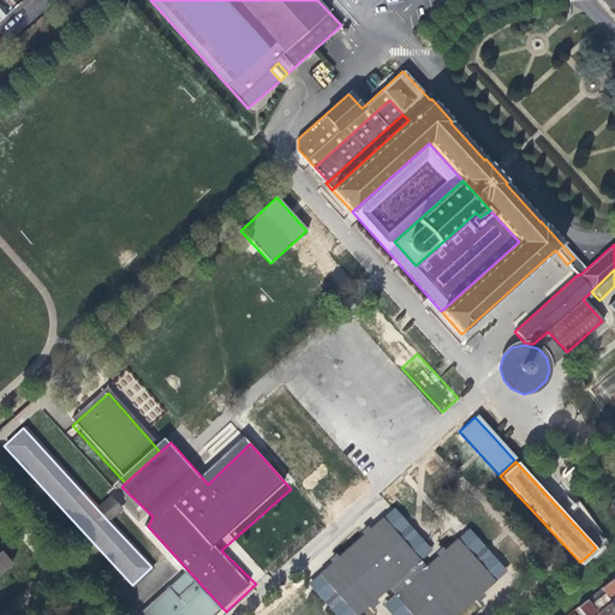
[(108,500),(97,509),(108,521),(119,512),(108,500)]
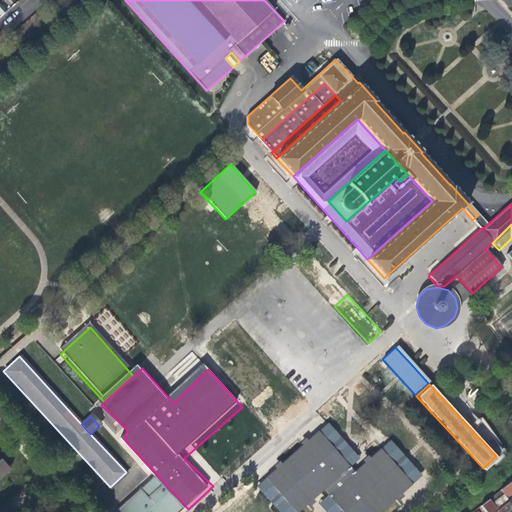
[(326,427),(317,435),(319,437),(328,429),(326,427)]
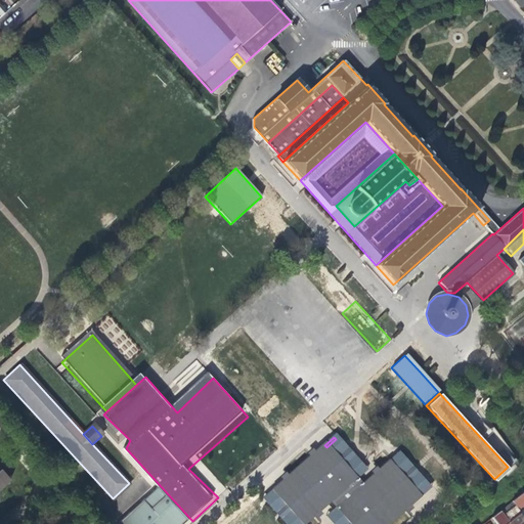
[(365,472),(336,439),(326,447),(356,480),(365,472)]
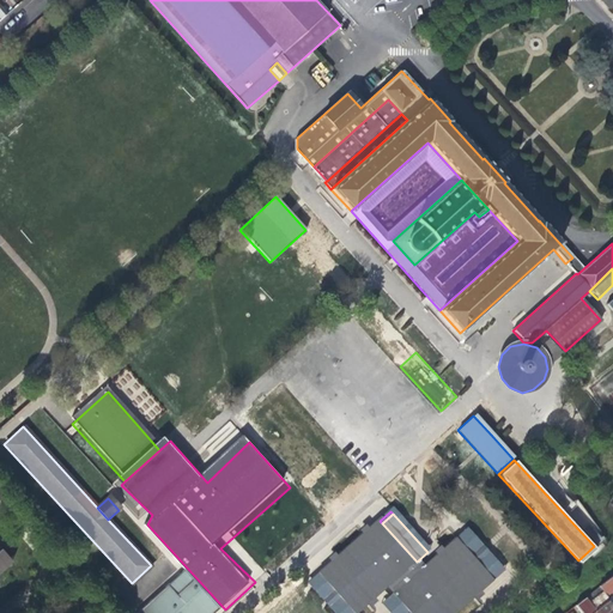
[(380,521),(316,576),(320,580),(382,523),(380,521)]
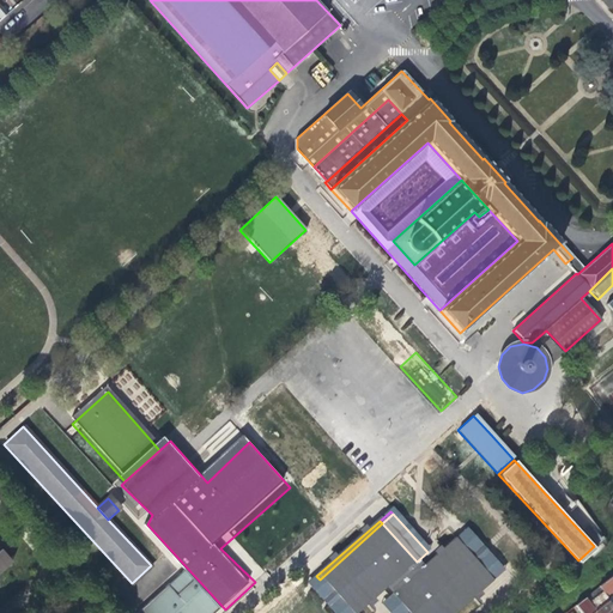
[(358,612),(384,590),(390,596),(394,601),(404,612),(456,612),(491,583),(456,544),(447,552),(444,548),(423,568),(417,562),(382,523),(320,580),(350,612),(358,612)]
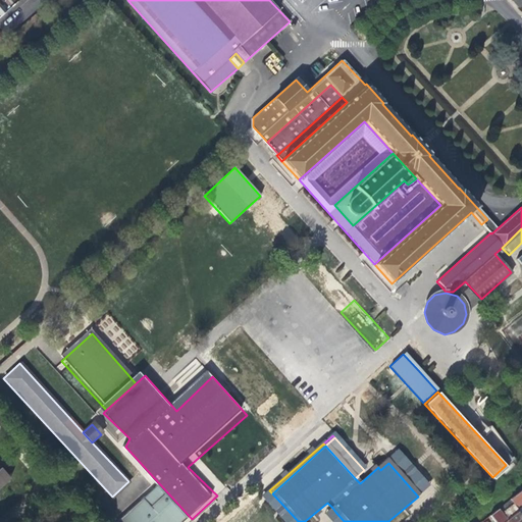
[(396,453),(386,461),(388,463),(398,455),(396,453)]
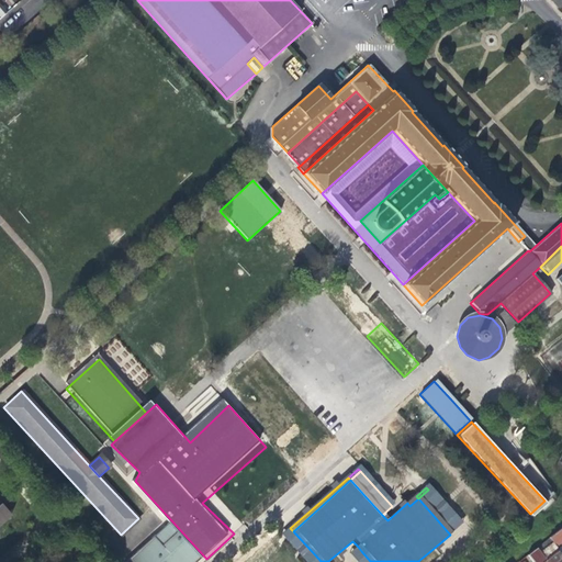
[(428,490),(418,498),(450,535),(460,526),(428,490)]
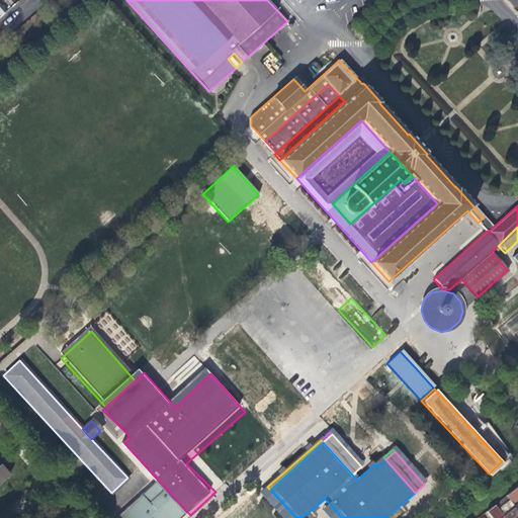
[(385,459),(383,457),(375,463),(377,466),(385,459)]
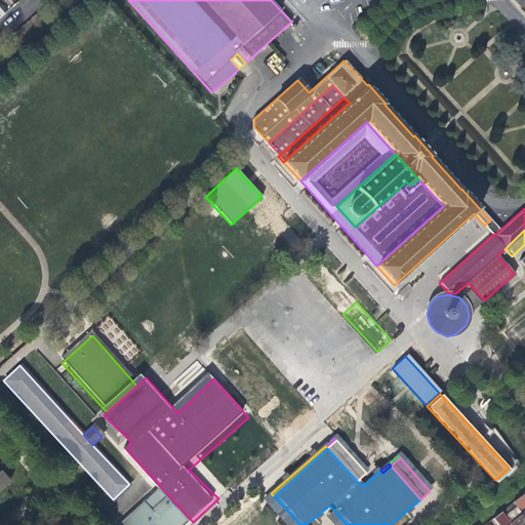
[(156,490),(143,502),(152,513),(165,500),(156,490)]
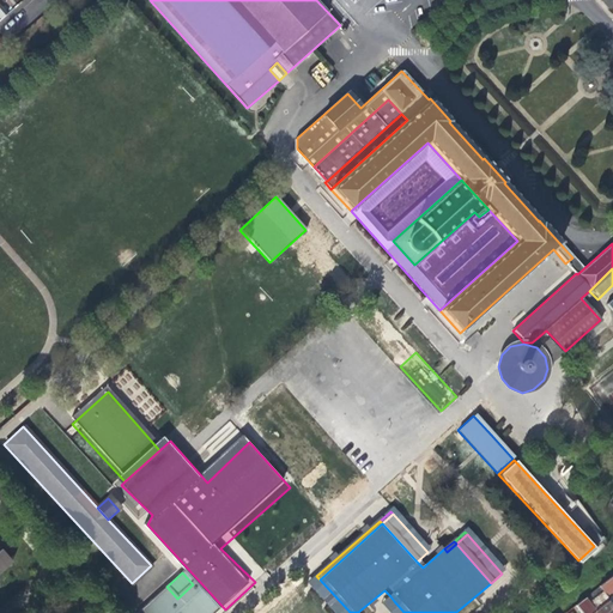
[(346,612),(319,581),(320,580),(316,576),(305,586),(328,612),(346,612)]
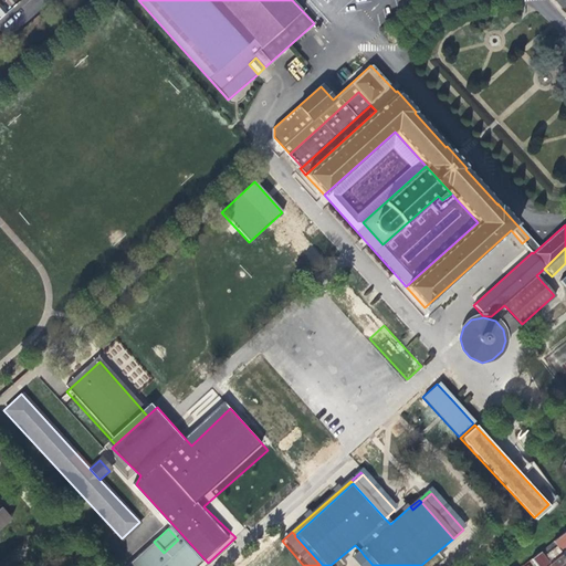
[(565,533),(553,543),(561,553),(565,548),(565,533)]
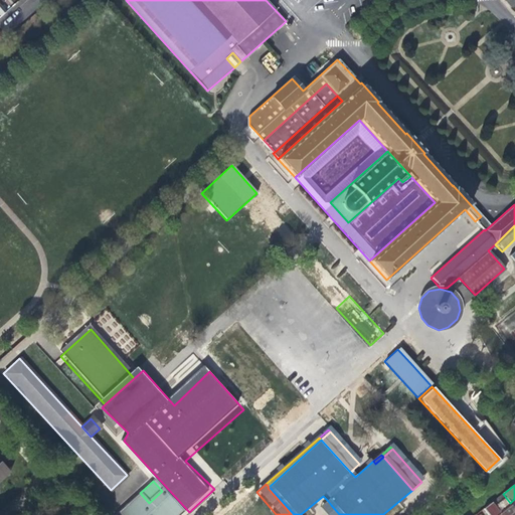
[(291,514),(294,514),(269,487),(268,488),(291,514)]
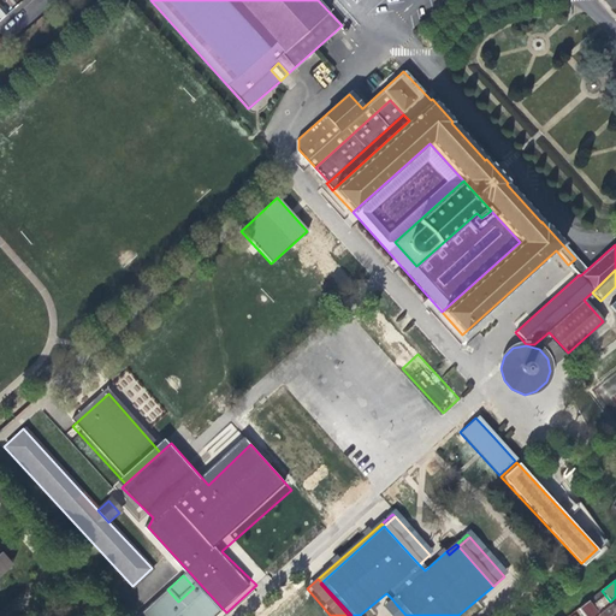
[(178,602),(167,590),(137,615),(215,615),(218,614),(194,587),(178,602)]
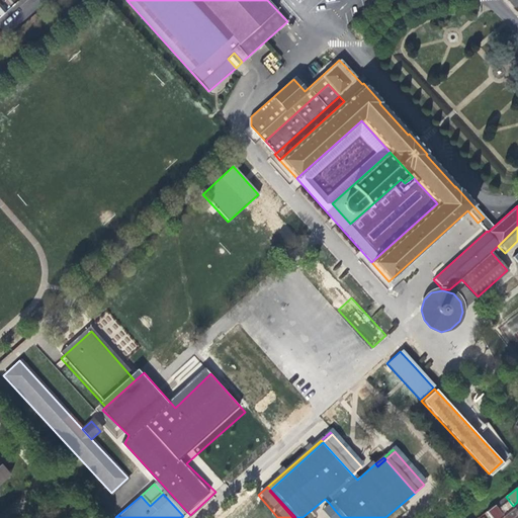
[(513,510),(515,509),(513,506),(506,497),(500,502),(494,506),(503,517),(513,510)]
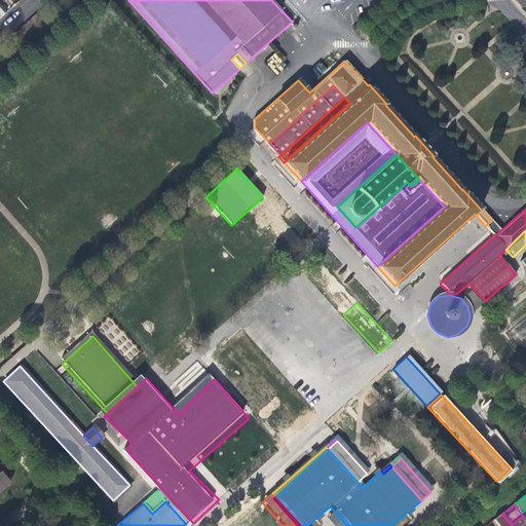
[(326,520),(329,524),(338,516),(335,512),(326,520)]
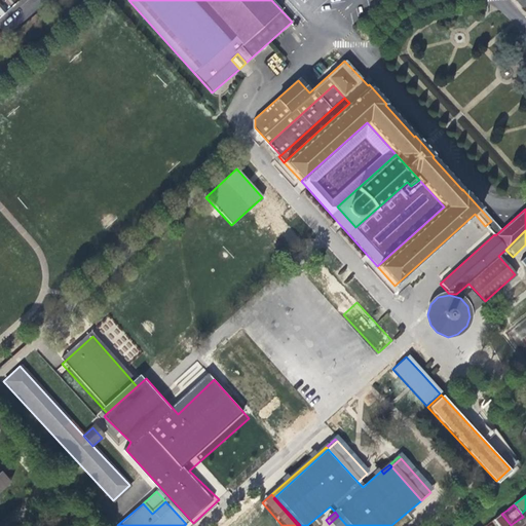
[(525,525),(525,524),(521,518),(511,525),(501,514),(499,515),(493,520),(497,525),(525,525)]
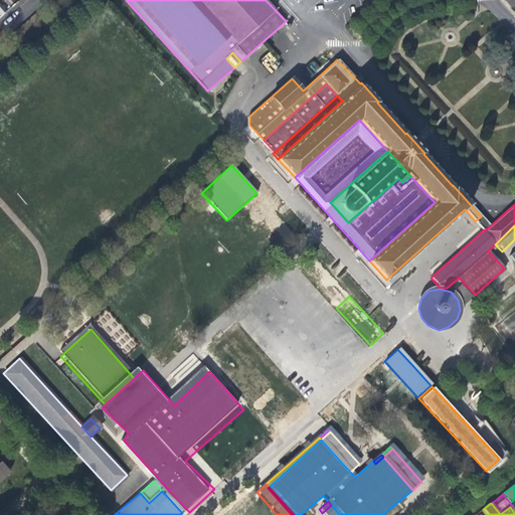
[(323,514),(339,514),(331,505),(322,513),(323,514)]
